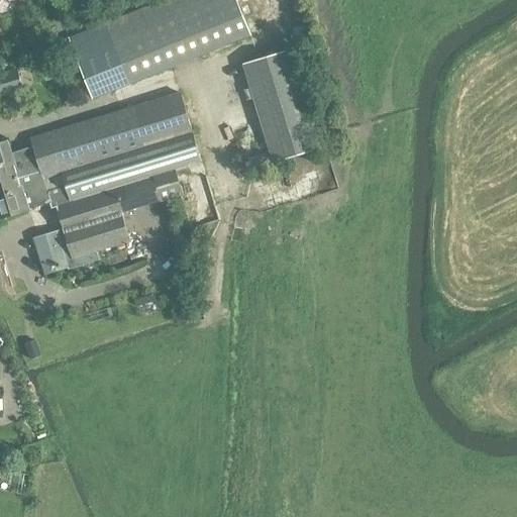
[(233,0),(181,0),(75,42),(91,82),(241,23),(233,0)]
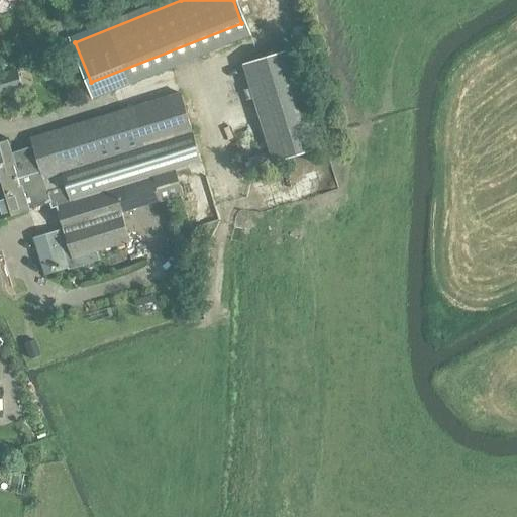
[(290,52),(251,64),(282,159),(320,147),(290,52)]
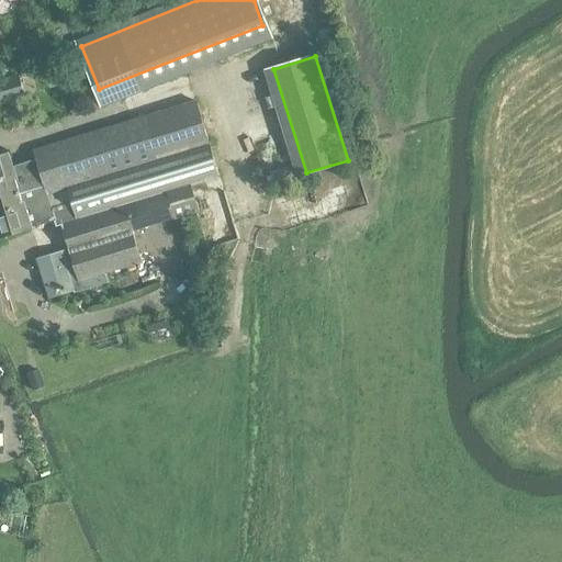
[(19,76),(0,81),(0,99),(23,92),(19,76)]
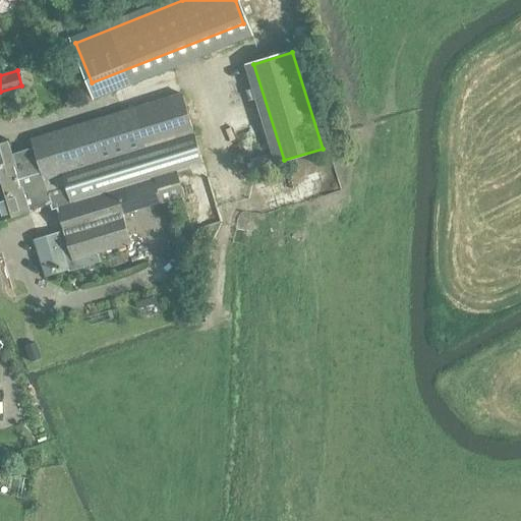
[(154,178),(162,203),(211,188),(181,94),(31,138),(33,147),(40,172),(50,206),(51,211),(116,190),(154,178)]
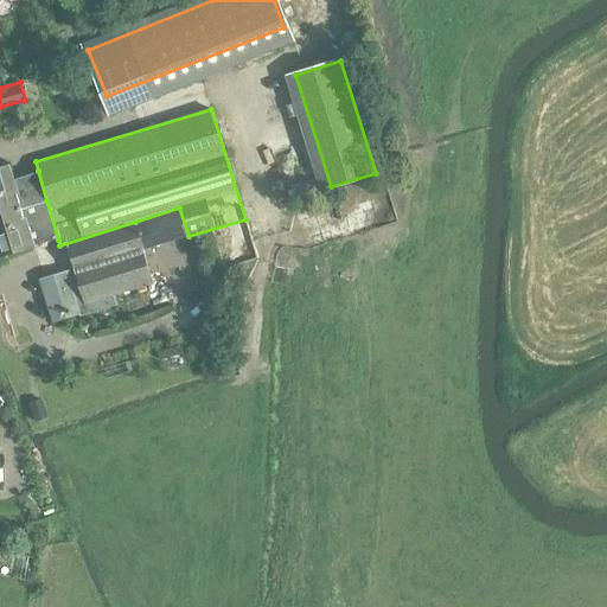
[(0,167),(0,211),(20,205),(21,208),(46,200),(38,171),(14,178),(11,165),(0,167)]
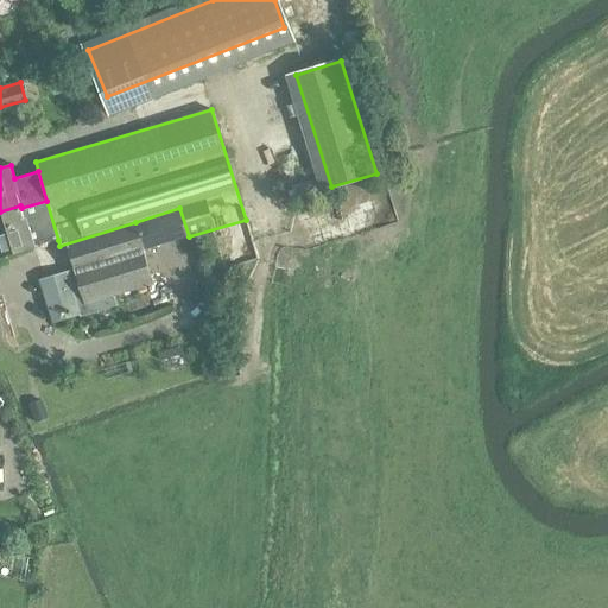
[(316,178),(292,185),(296,200),(321,192),(316,178)]
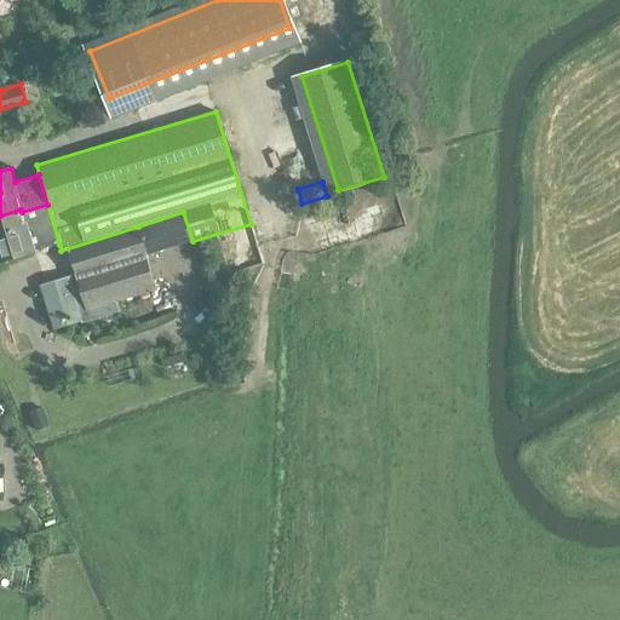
[(21,210),(0,216),(0,260),(35,250),(36,252),(59,245),(47,205),(22,212),(21,210)]
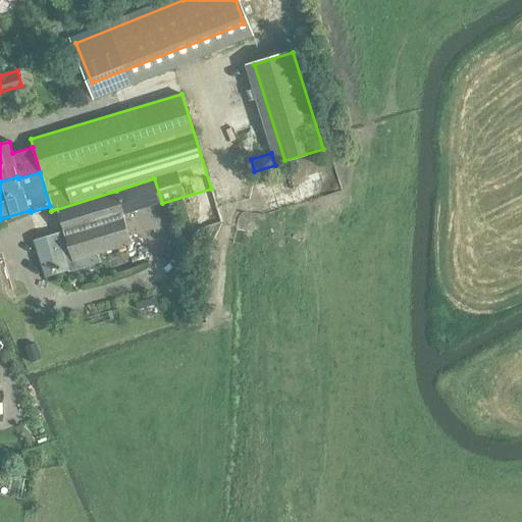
[(123,215),(162,203),(154,178),(116,191),(51,211),(53,215),(58,214),(62,231),(35,241),(46,276),(67,269),(69,272),(101,262),(99,254),(133,245),(123,215)]
